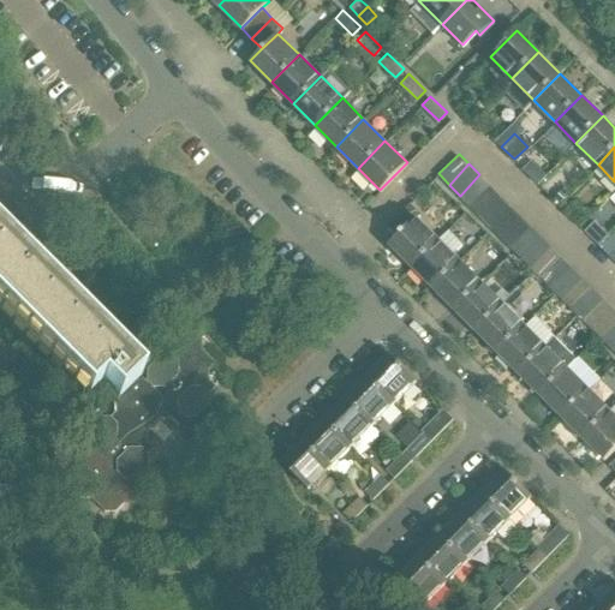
[(536,163),(529,172),(537,180),(545,172),(536,163)]
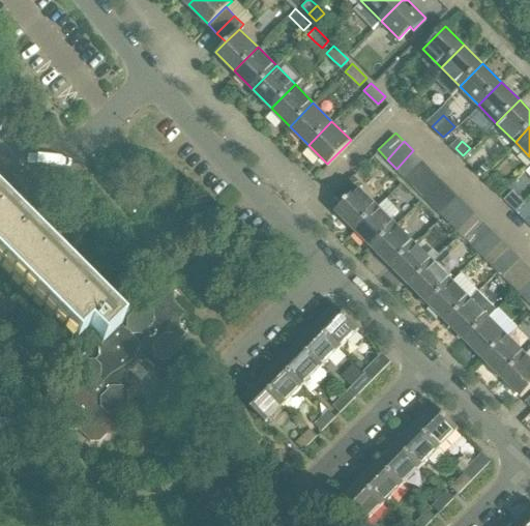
[(396,169),(404,176),(422,159),(413,150),(396,169)]
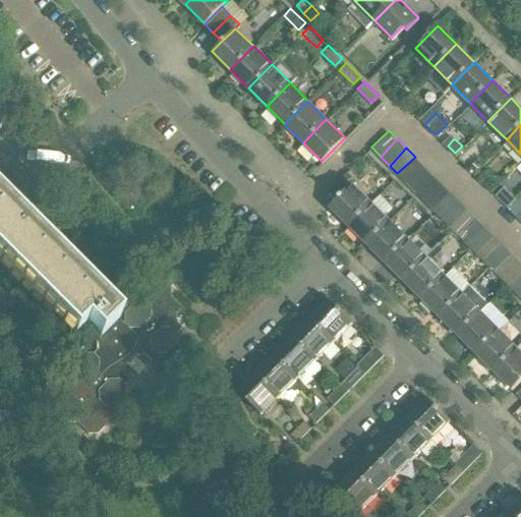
[(397,173),(406,182),(423,165),(415,157),(397,173)]
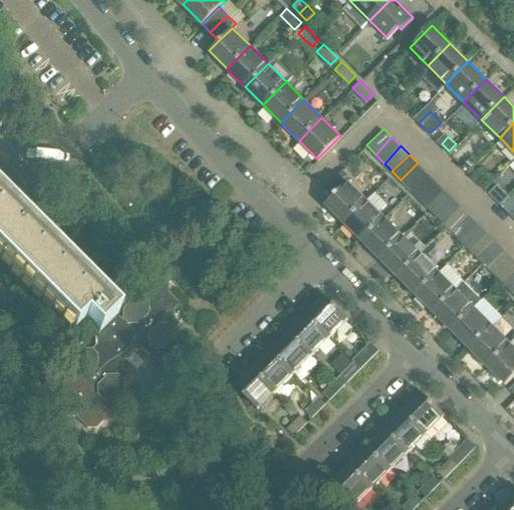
[(462,165),(467,169),(474,163),(469,158),(462,165)]
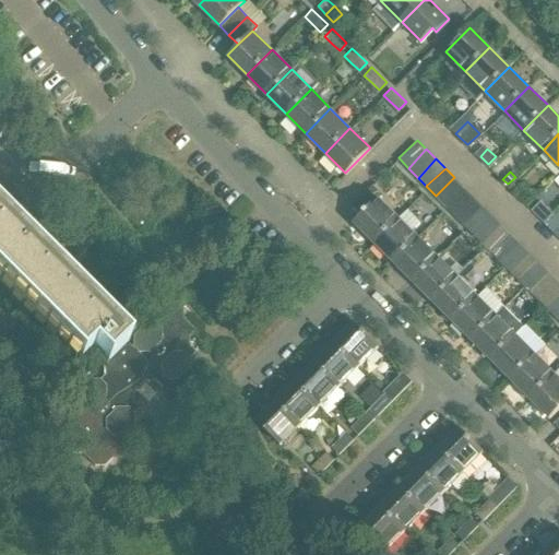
[(436,196),(444,204),(464,187),(454,177),(436,196)]
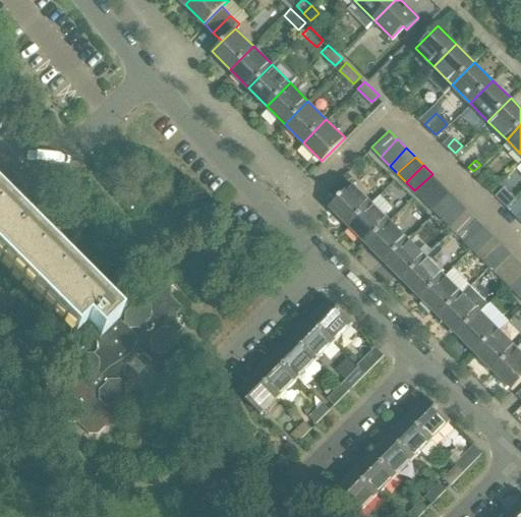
[(0,257),(74,333),(85,322),(98,334),(97,336),(97,337),(97,346),(92,351),(82,351),(76,346),(65,357),(71,362),(71,372),(66,377),(62,372),(54,372),(51,372),(46,378),(46,389),(56,399),(56,408),(67,420),(75,420),(81,424),(85,420),(88,418),(98,409),(103,404),(112,404),(118,410),(129,399),(123,393),(123,384),(129,378),(123,372),(123,362),(134,352),(143,352),(149,358),(155,352),(164,352),(170,358),(181,347),(175,341),(175,332),(181,326),(175,321),(176,310),(181,305),(170,294),(170,285),(171,283),(166,278),(164,279),(155,280),(155,279),(130,301),(0,171),(0,257)]
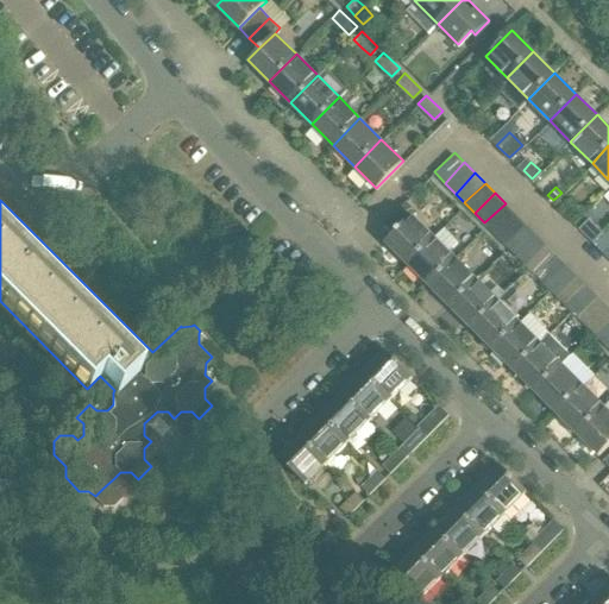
[(385,220),(396,230),(412,214),(413,214),(416,211),(406,200),(385,220)]
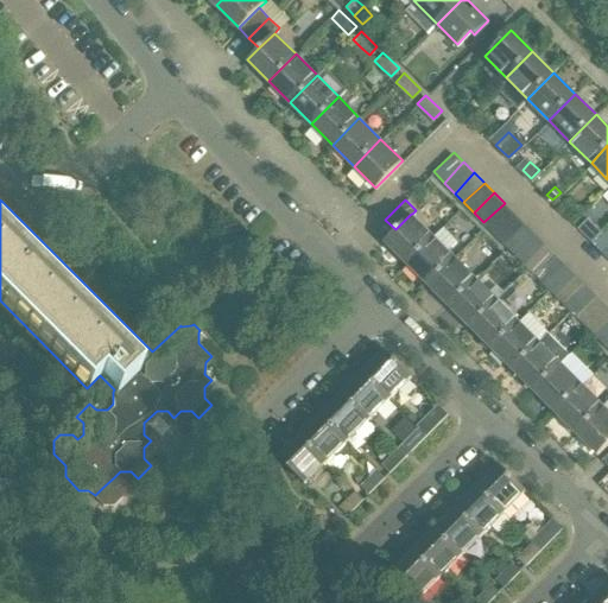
[(483,222),(494,233),(514,213),(505,203),(483,222)]
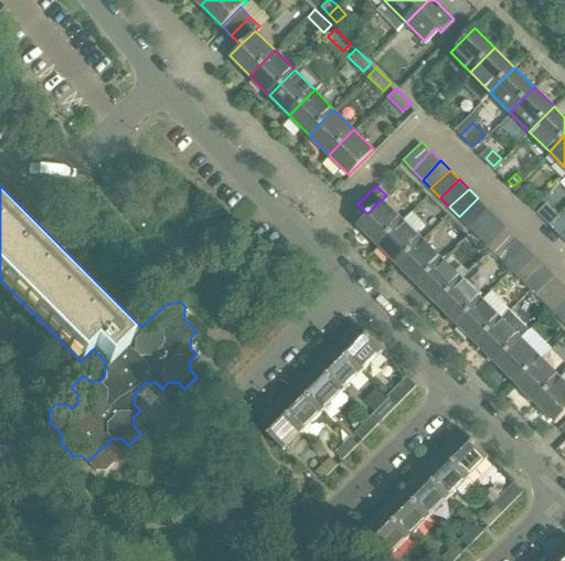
[(459,217),(468,225),(488,208),(478,198),(459,217)]
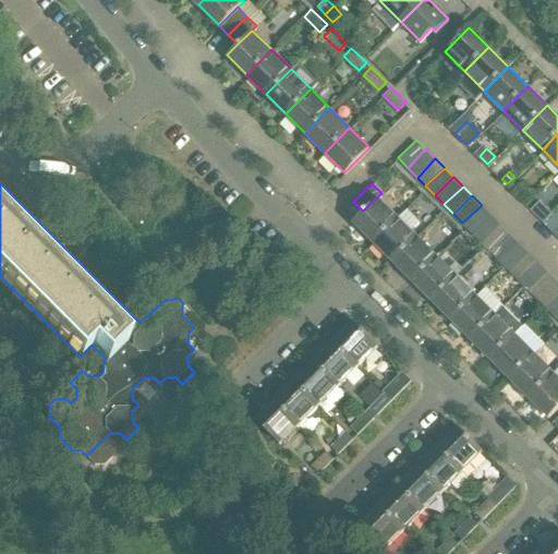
[(353,220),(373,241),(398,216),(383,202),(378,196),(377,196),(363,211),(353,220)]
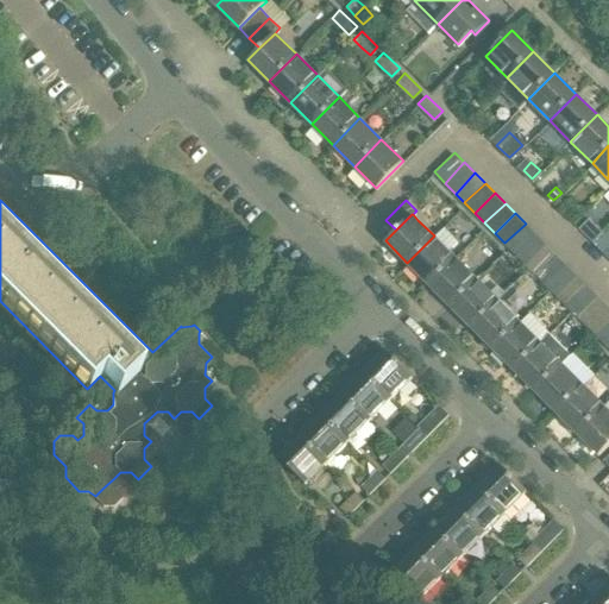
[(606,233),(589,216),(579,227),(595,243),(606,233)]
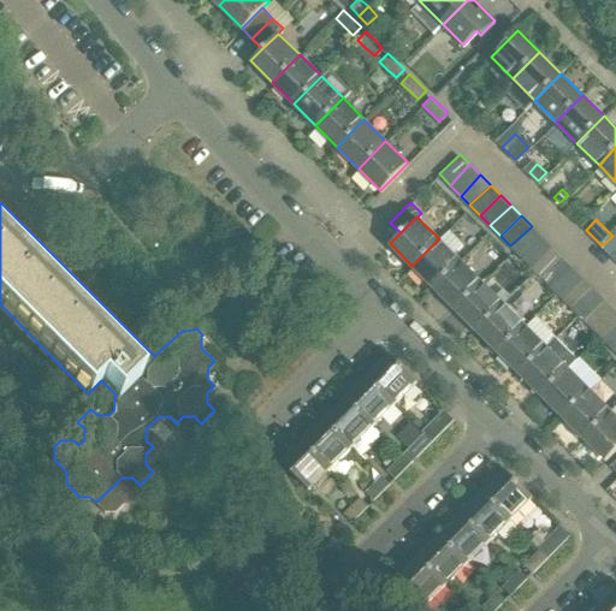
[(510,245),(521,256),(542,236),(532,226),(510,245)]
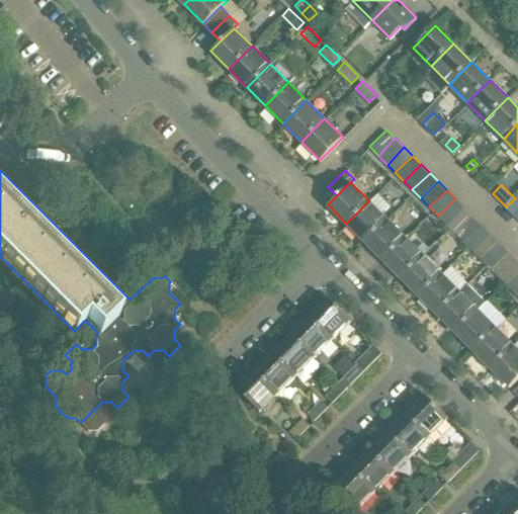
[(517,211),(517,196),(507,207),(515,216),(517,211)]
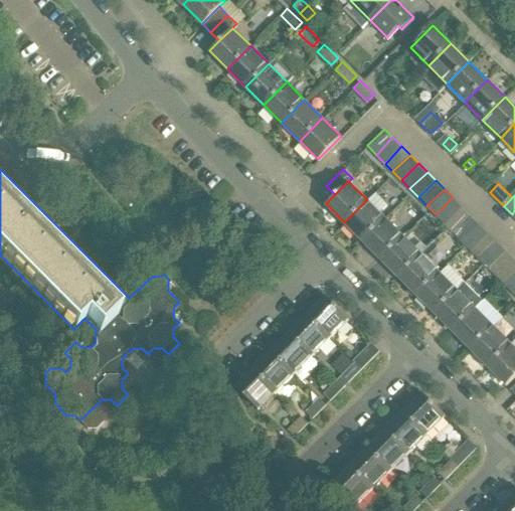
[(436,214),(444,222),(461,205),(453,197),(436,214)]
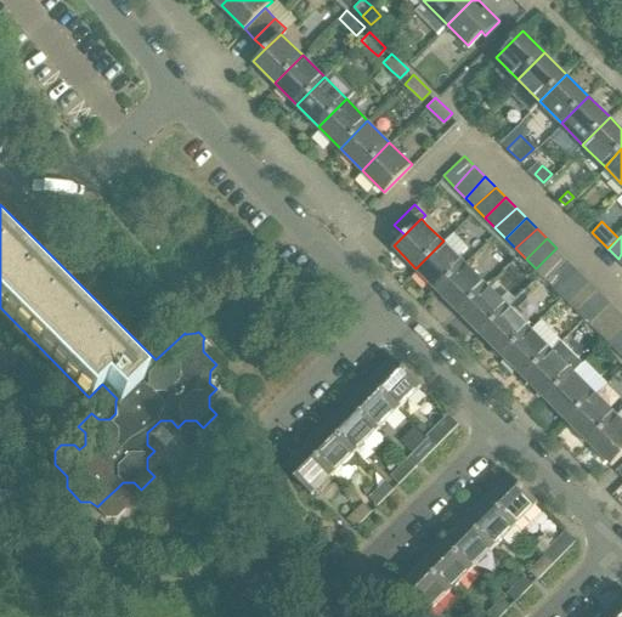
[(416,269),(437,290),(464,262),(444,241),(416,269)]
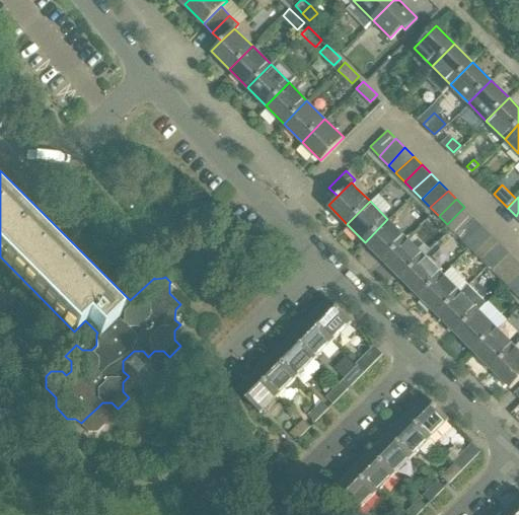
[(447,224),(456,233),(473,216),(464,207),(447,224)]
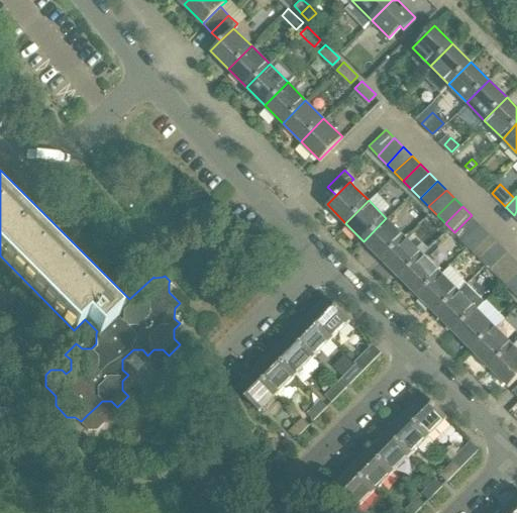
[(424,227),(433,218),(428,213),(419,222),(424,227)]
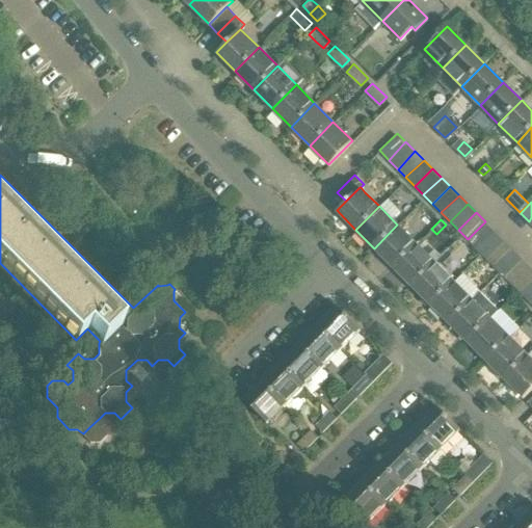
[(468,239),(476,247),(495,231),(485,221),(468,239)]
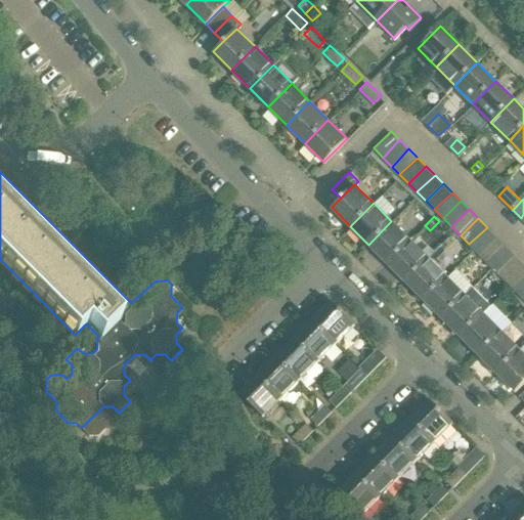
[(368,245),(386,262),(409,240),(391,221),(368,245)]
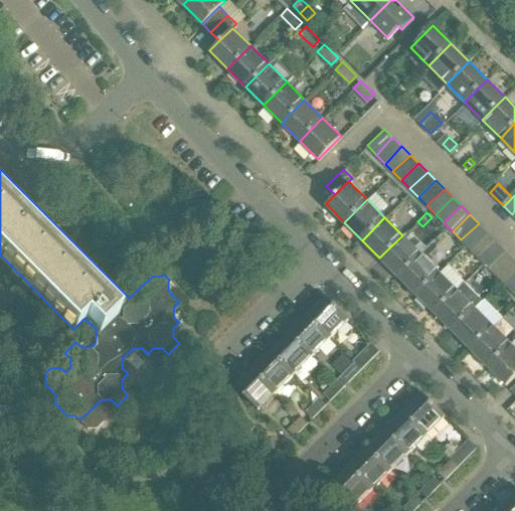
[(461,239),(470,248),(487,231),(479,223),(461,239)]
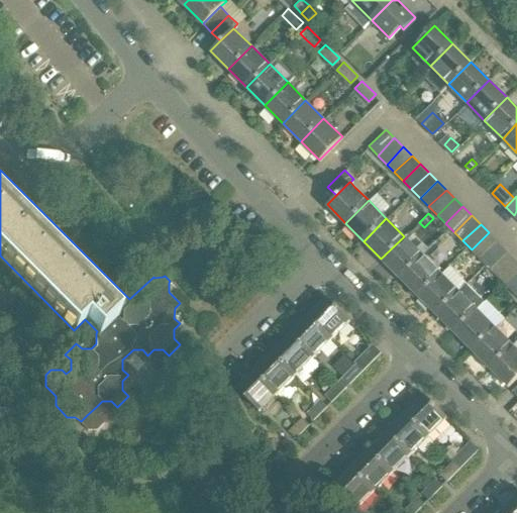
[(472,249),(480,258),(498,241),(489,232),(472,249)]
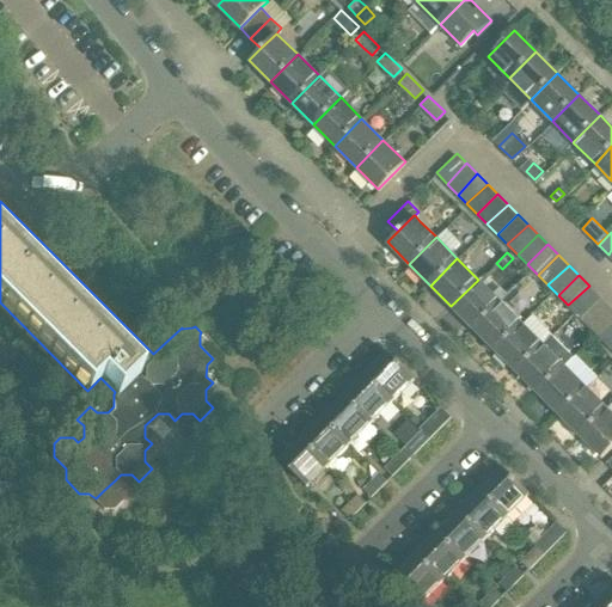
[(451,306),(472,327),(500,301),(478,280),(451,306)]
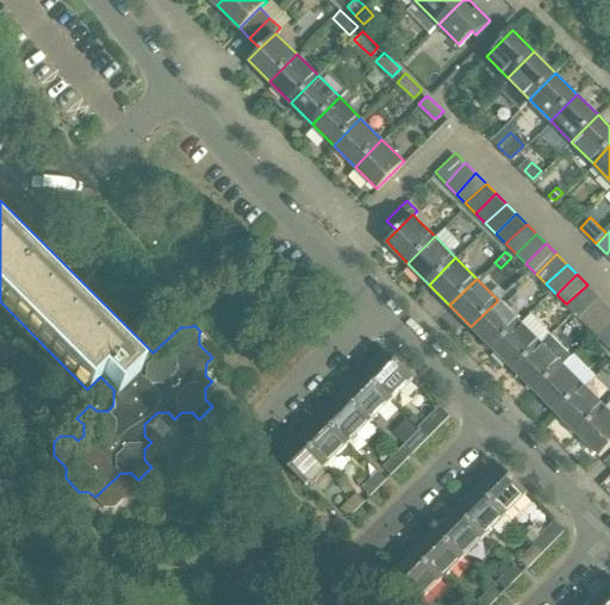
[(566,304),(577,315),(597,294),(587,285),(566,304)]
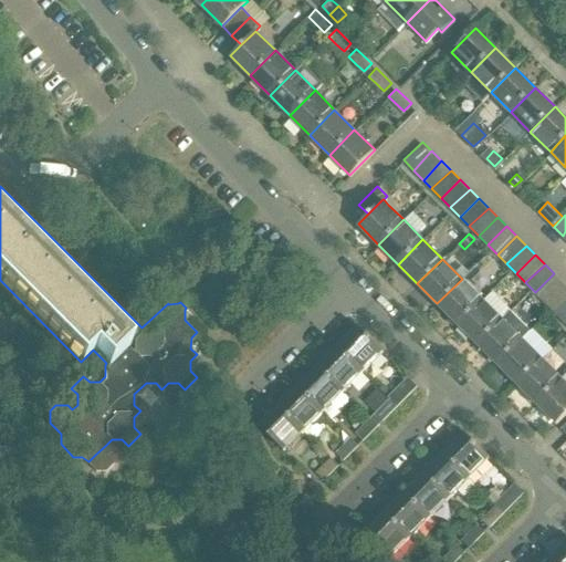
[(535,292),(544,301),(563,282),(554,273),(535,292)]
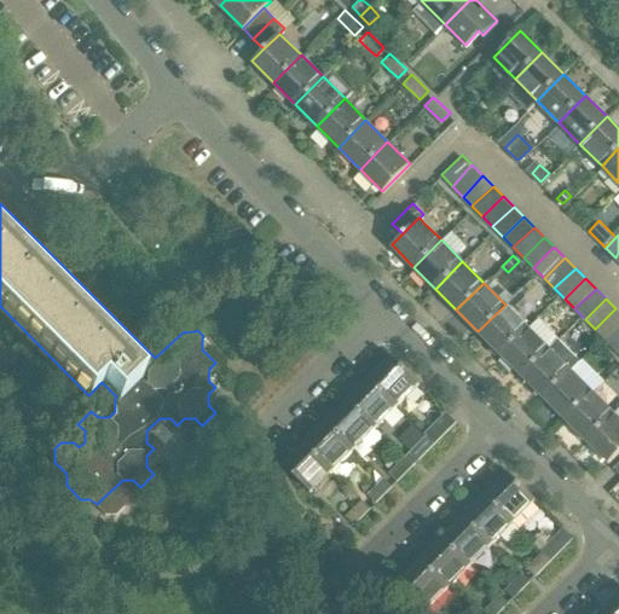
[(478,331),(499,353),(527,326),(505,305),(478,331)]
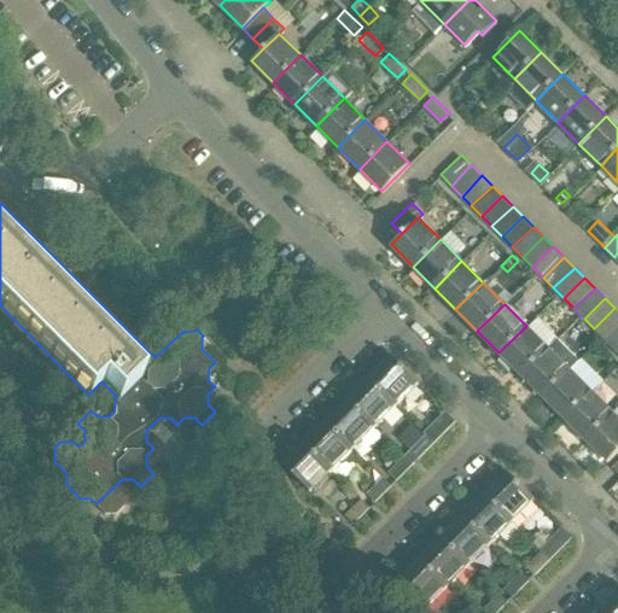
[(594,328),(605,339),(617,325),(617,311),(614,308),(594,328)]
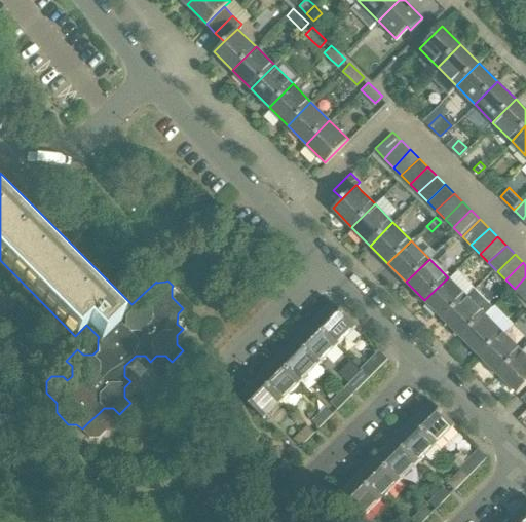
[(525,276),(515,289),(524,297),(525,294),(525,276)]
